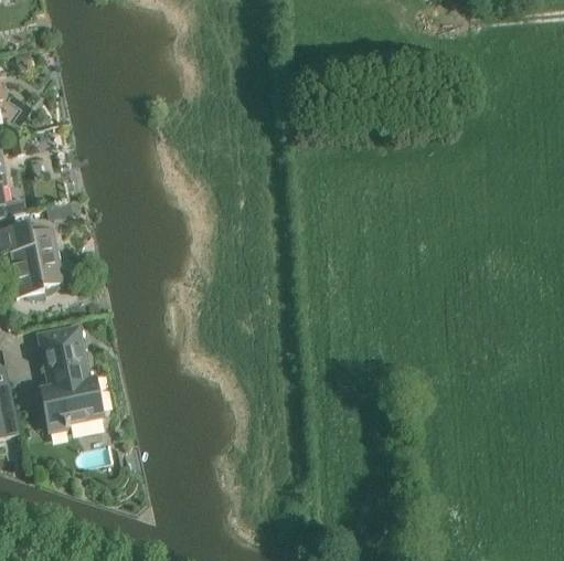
[(27,136),(12,139),(16,154),(30,150),(27,136)]
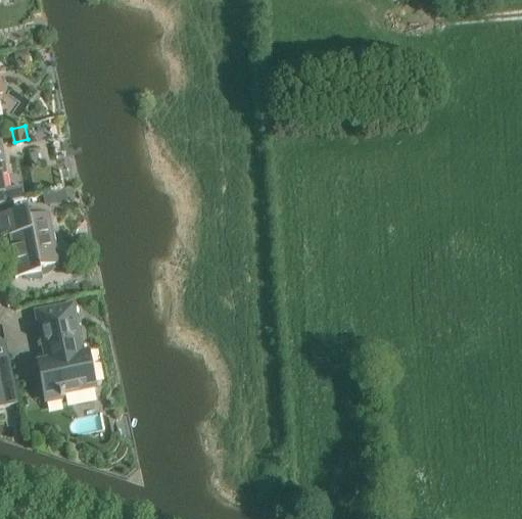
[(67,199),(65,189),(44,193),(46,203),(67,199)]
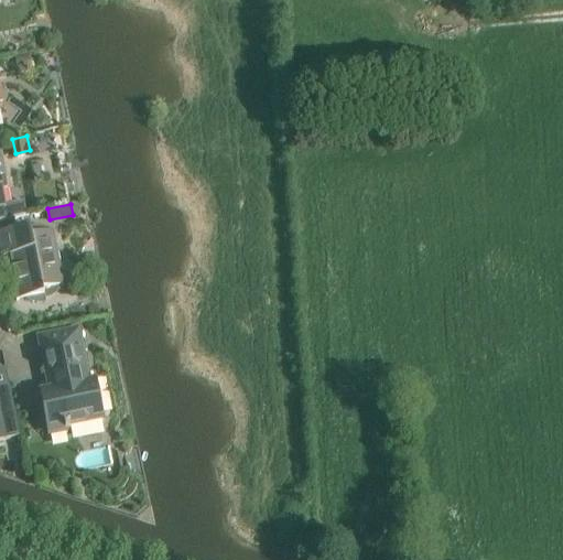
[(9,252),(10,261),(18,297),(26,294),(30,297),(33,298),(36,293),(45,291),(44,286),(64,282),(53,227),(33,232),(31,223),(0,228),(0,240),(2,254),(9,252)]
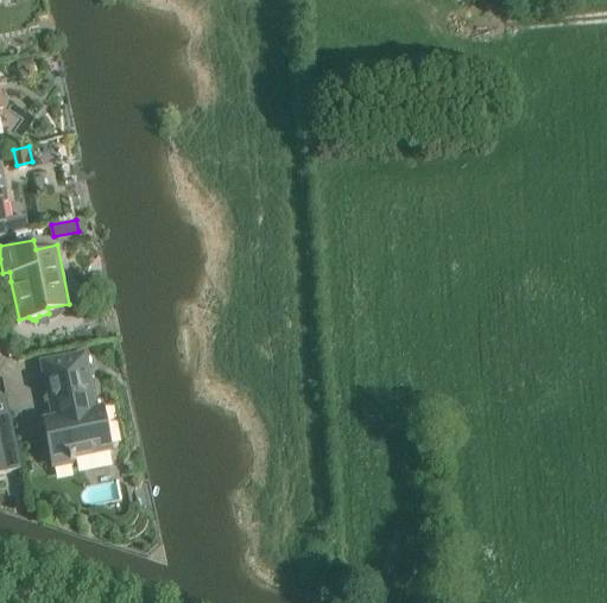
[(97,406),(86,350),(42,360),(54,416),(45,417),(55,465),(74,462),(73,456),(112,448),(103,405),(97,406)]
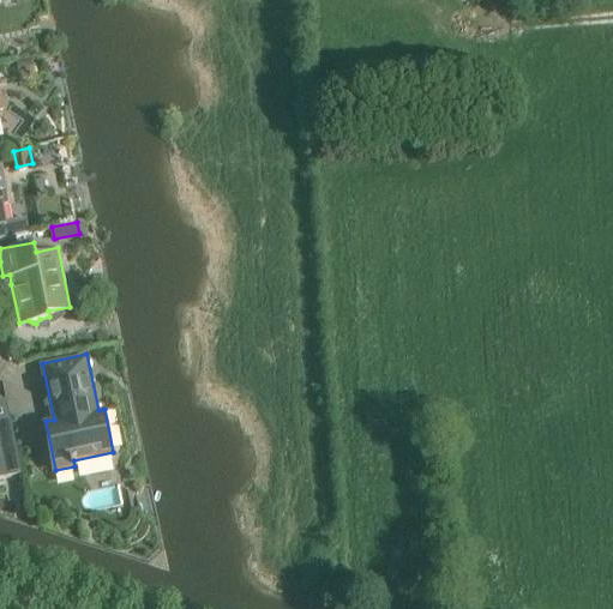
[(0,475),(23,471),(8,401),(0,402),(0,475)]
